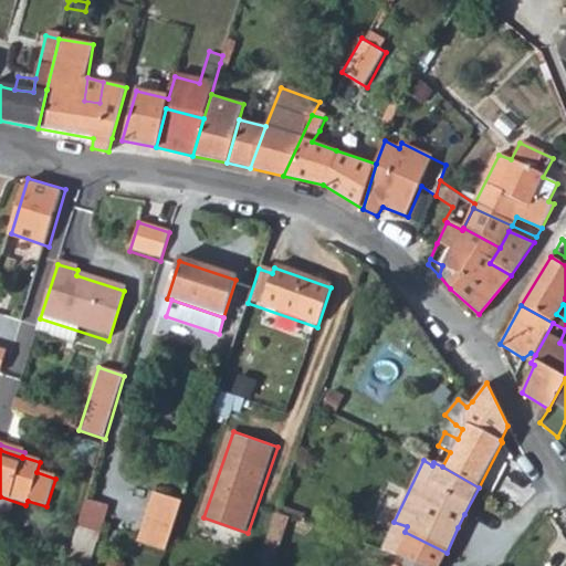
[(138,546),(164,555),(173,530),(177,516),(179,507),(154,499),(138,546)]
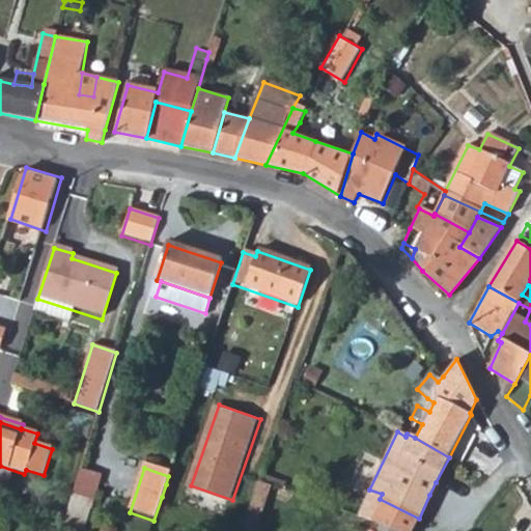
[(83,530),(100,478),(79,472),(61,530),(63,530),(83,530)]
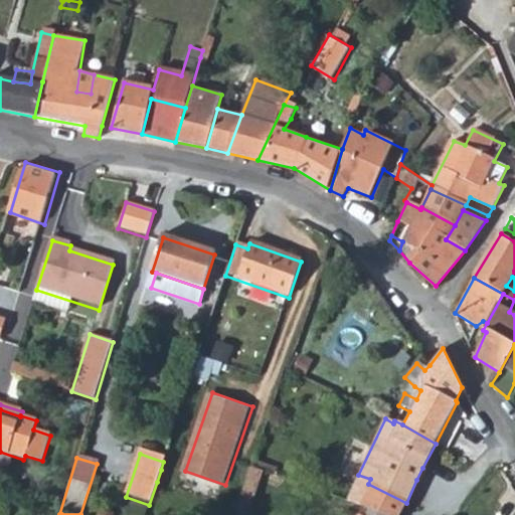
[(423,483),(430,471),(422,468),(416,480),(423,483)]
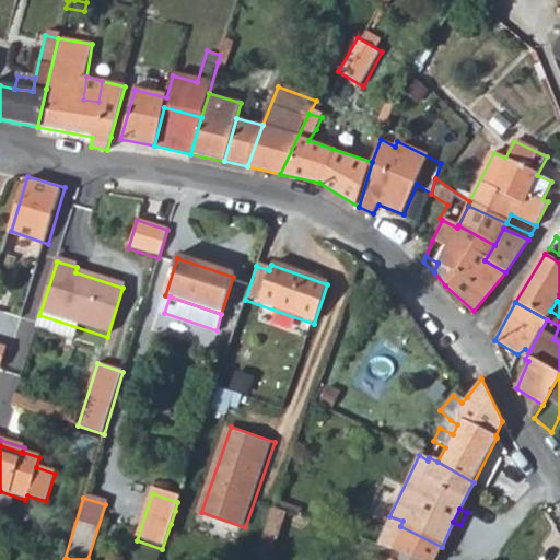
[(191,516),(175,511),(171,524),(187,529),(191,516)]
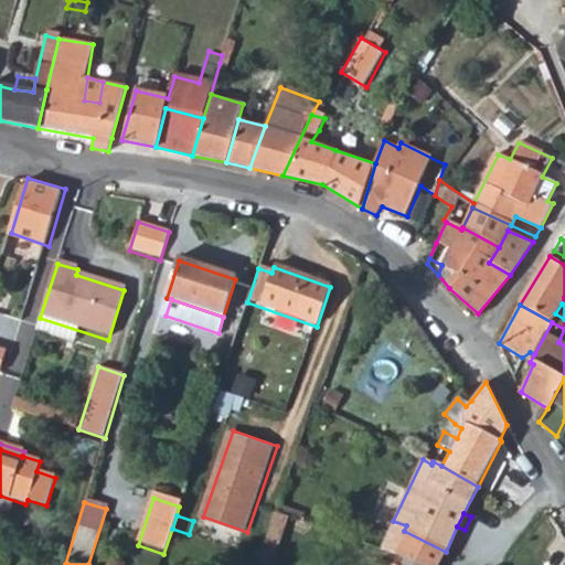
[(393,521),(379,552),(393,557),(394,554),(404,531),(406,525),(393,521)]
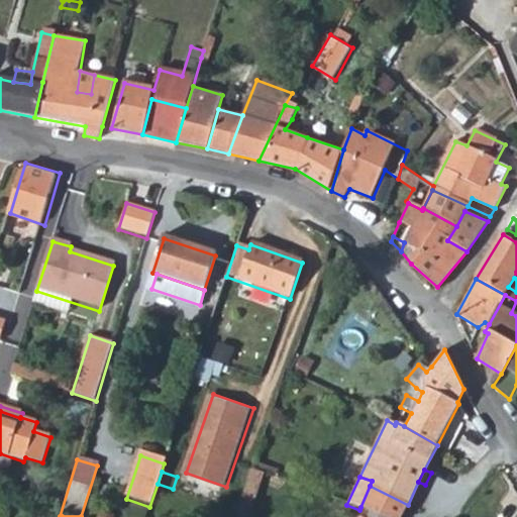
[(382,516),(401,516),(408,505),(370,486),(360,507),(382,516)]
